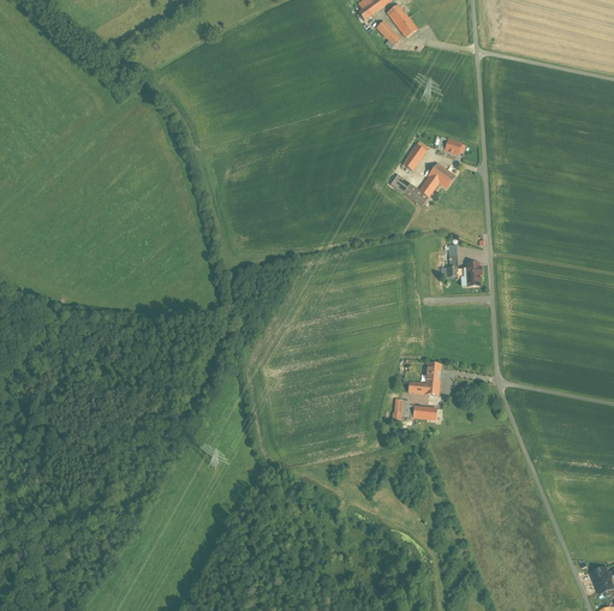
[(364,19),(392,0),(361,0),(358,3),(362,9),(358,11),(364,19)]
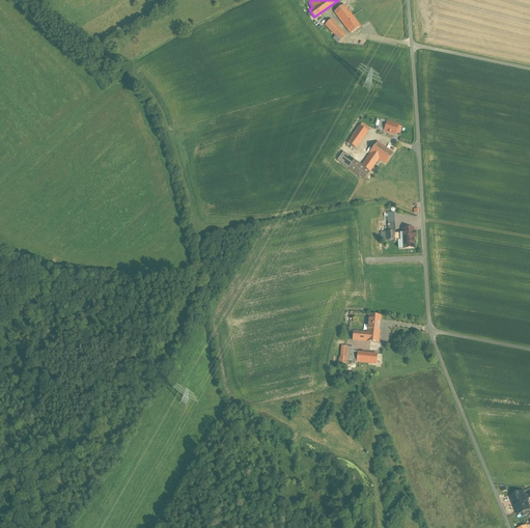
[(343,4),(334,10),(350,32),(361,25),(352,11),(357,7),(353,1),(345,6),(343,4)]
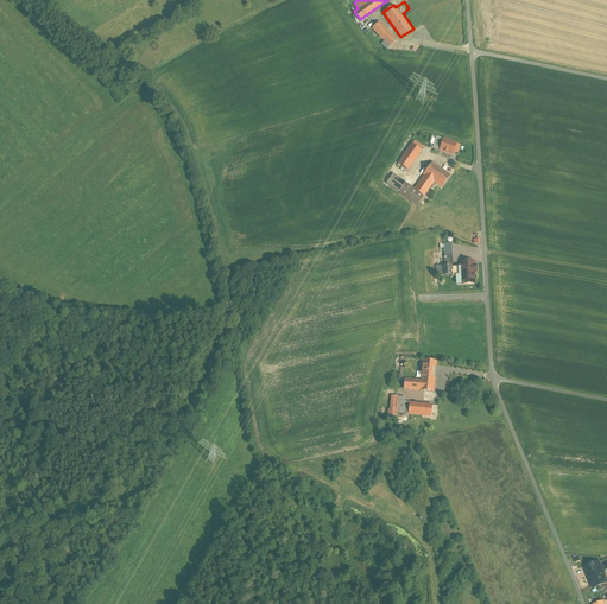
[(372,26),(389,45),(396,38),(379,20),(372,26)]
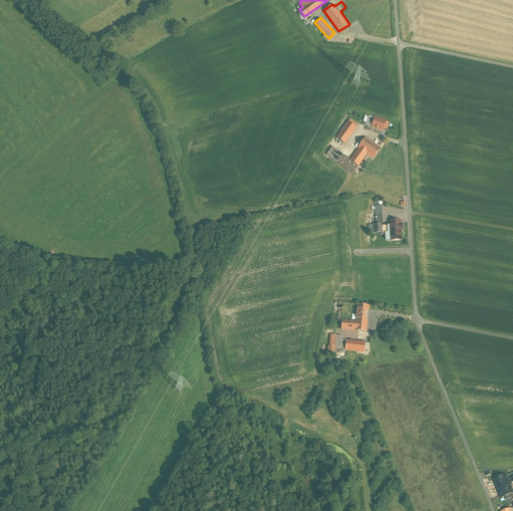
[(390,119),(364,111),(361,122),(382,129),(382,126),(387,128),(390,119)]
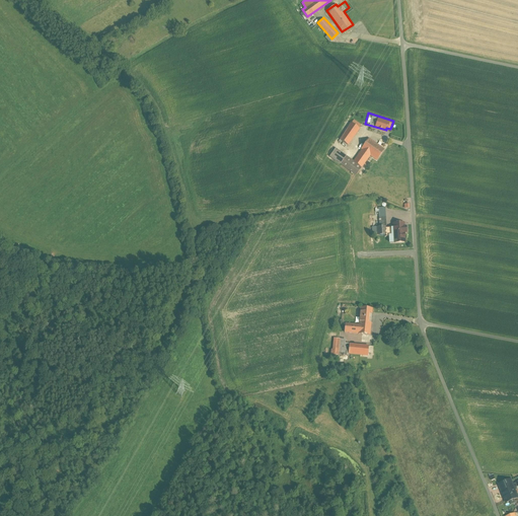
[(339,138),(348,143),(360,128),(351,122),(339,138)]
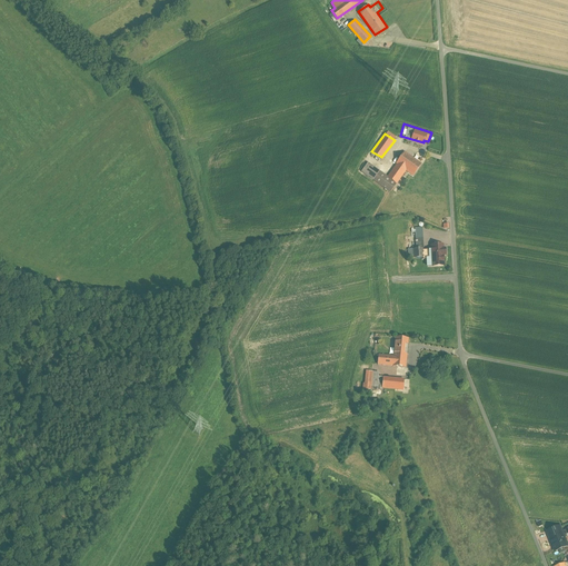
[(407,170),(426,184),(438,168),(408,148),(388,175),(369,160),(362,169),(390,191),(407,170)]
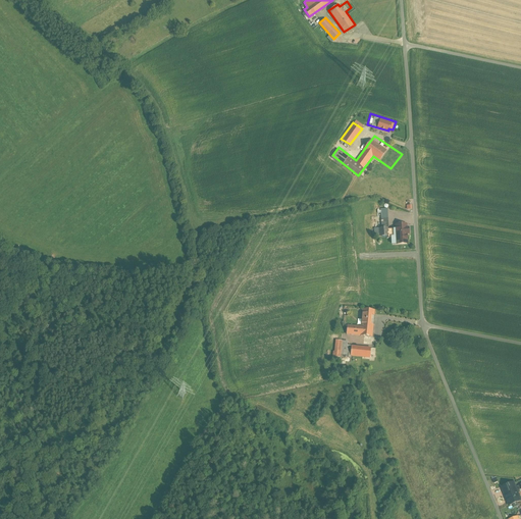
[(382,203),(371,204),(372,225),(383,224),(382,203)]
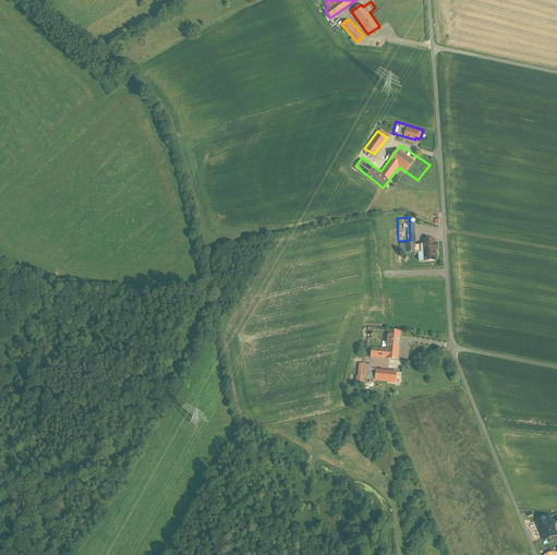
[(425,258),(436,257),(436,245),(438,245),(438,242),(435,242),(435,238),(424,238),(425,244),(425,251),(425,258)]
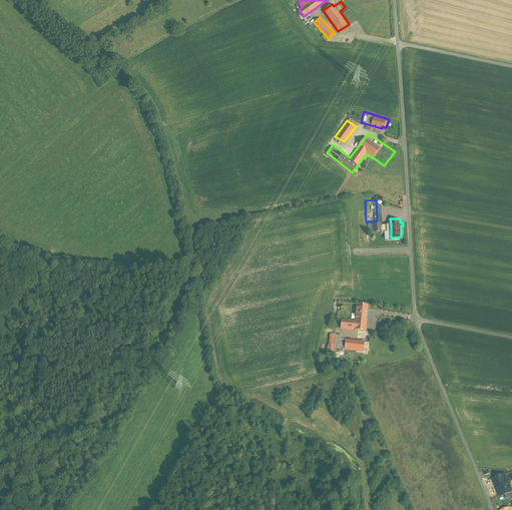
[(383,224),(383,221),(369,222),(369,230),(383,229),(383,224)]
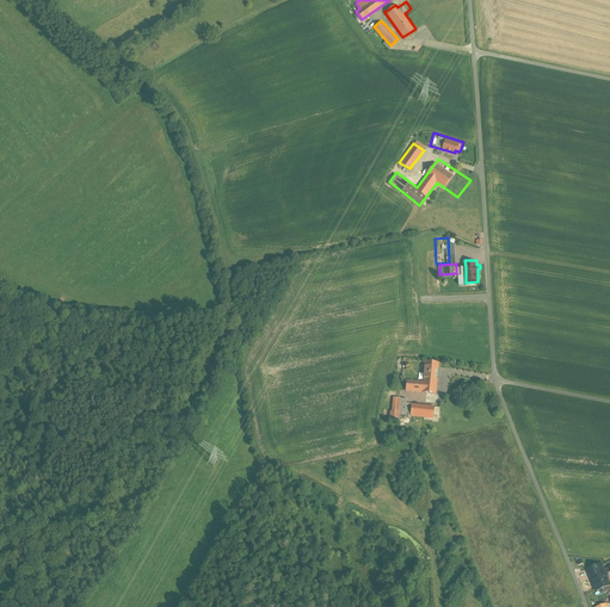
[(406,377),(405,388),(436,390),(439,360),(424,358),(423,378),(406,377)]
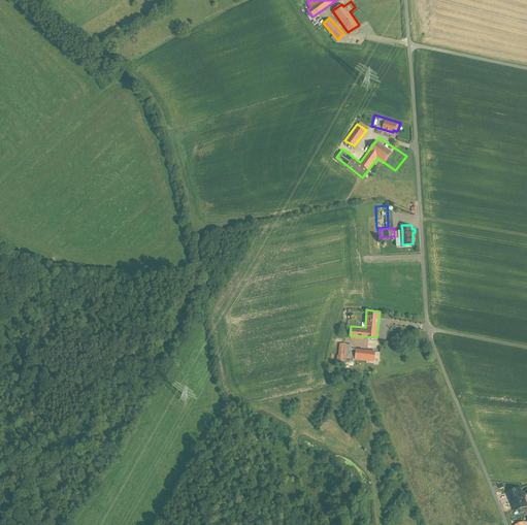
[(376,361),(379,349),(352,347),(351,342),(339,341),(338,358),(376,361)]
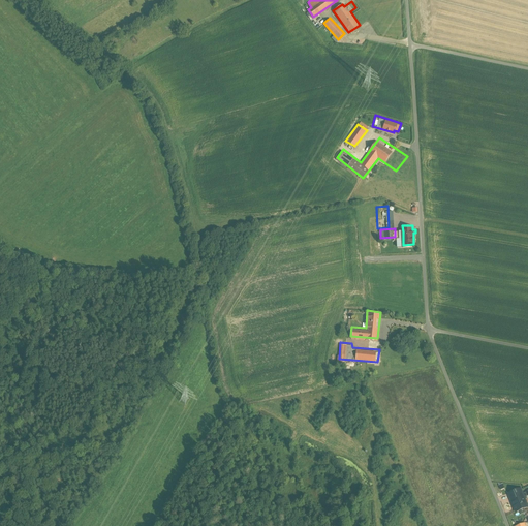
[(527,500),(521,486),(508,491),(517,509),(527,504),(527,500)]
